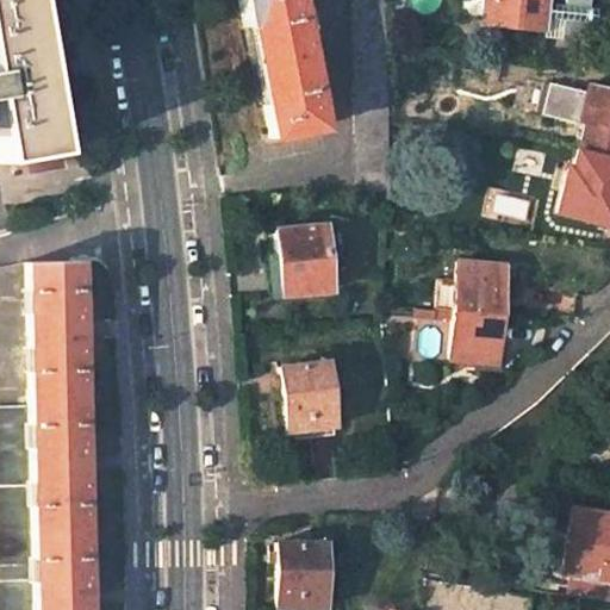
[(25,0),(0,0),(0,161),(53,151),(25,0)]
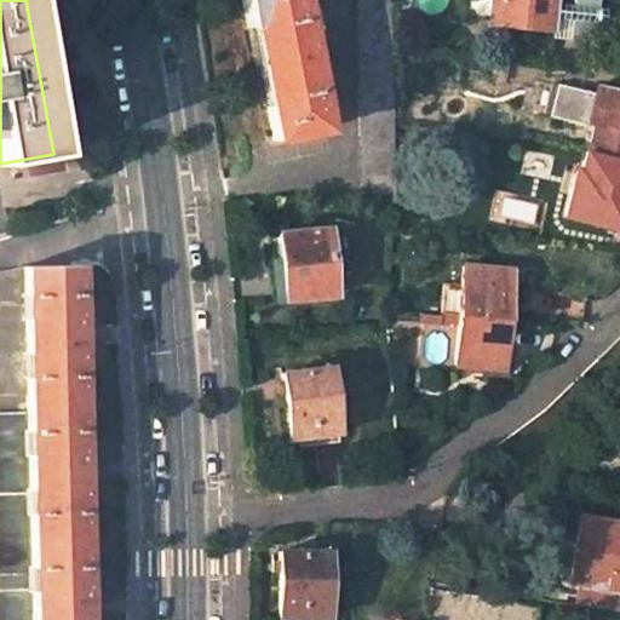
[(245,0),(274,141),(322,130),(310,65),(313,64),(308,41),(305,42),(296,0),(245,0)]
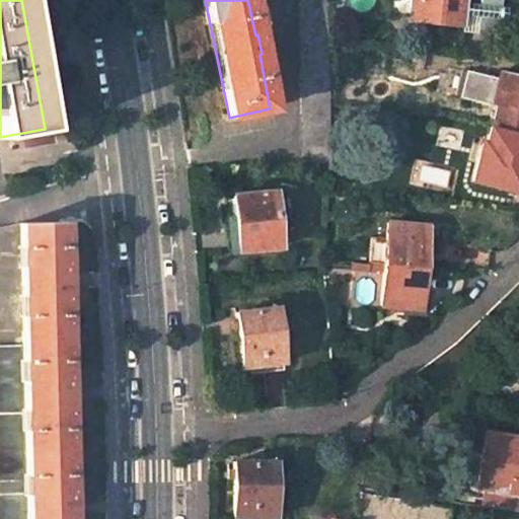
[(299,0),(303,164),(329,163),(328,104),(326,39),(324,0),(299,0)]
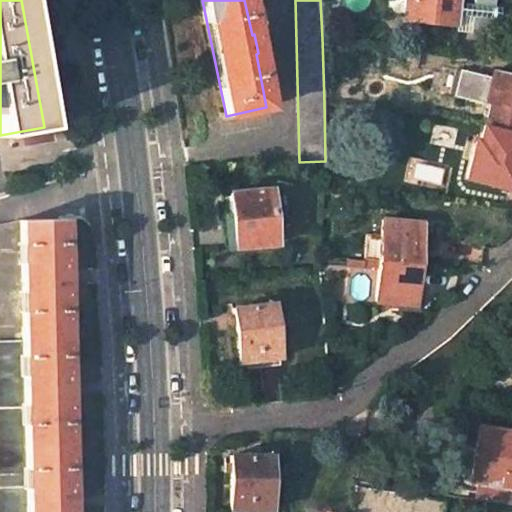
[(459,1),(458,0),(409,0),(407,21),(456,26),(457,14),(471,16),(470,27),(492,29),(494,0),(472,0),(472,3),(459,1)]
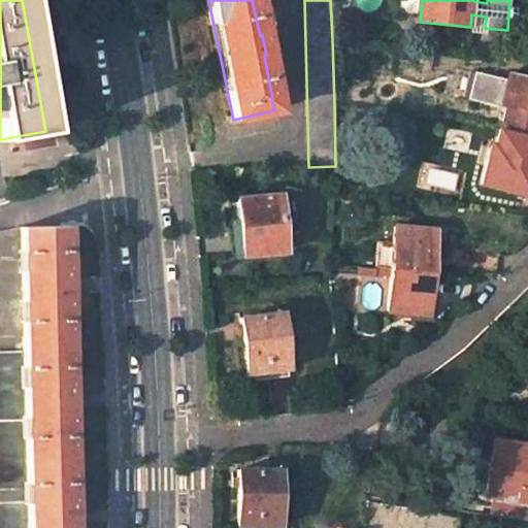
[(504,109),(500,128),(527,135),(527,76),(509,72),(500,108),(504,109)]
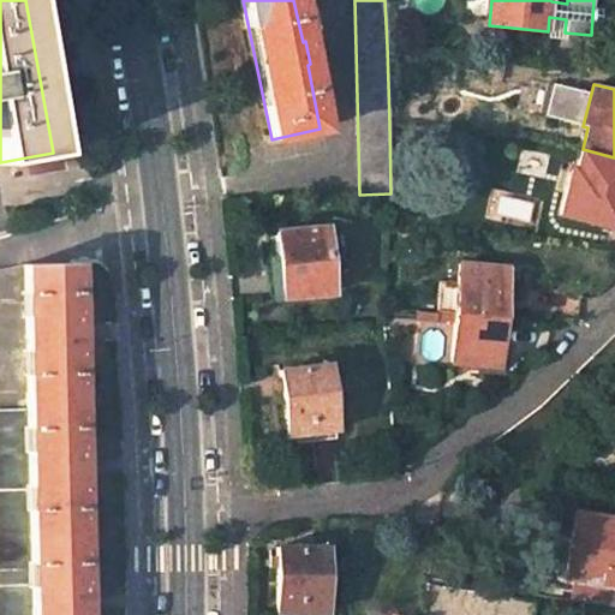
[(572,169),(561,213),(614,226),(614,221),(614,157),(583,149),(577,172),(572,169)]
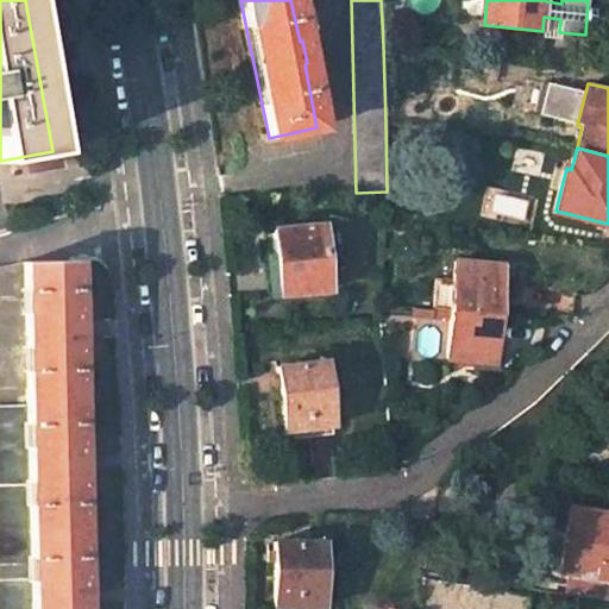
[(272,230),(277,294),(326,289),(320,226),(272,230)]
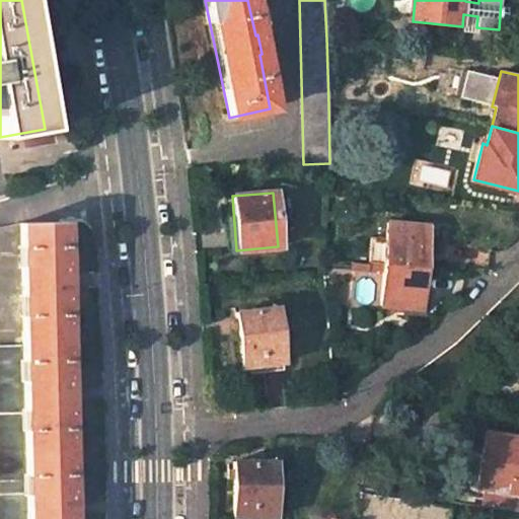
[(62,222),(18,223),(21,330),(22,345),(26,518),(67,518),(66,495),(70,495),(67,406),(64,406),(63,381),(66,381),(64,293),(61,293),(60,268),(63,268),(62,222)]
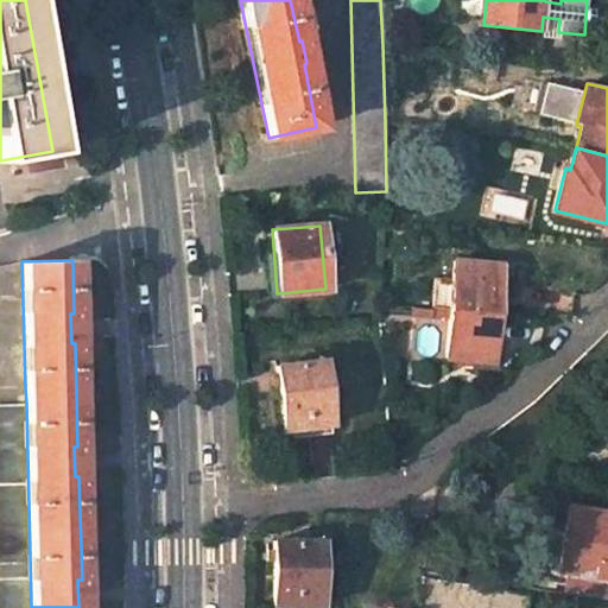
[(453,260),(449,309),(494,312),(499,264),(453,260)]
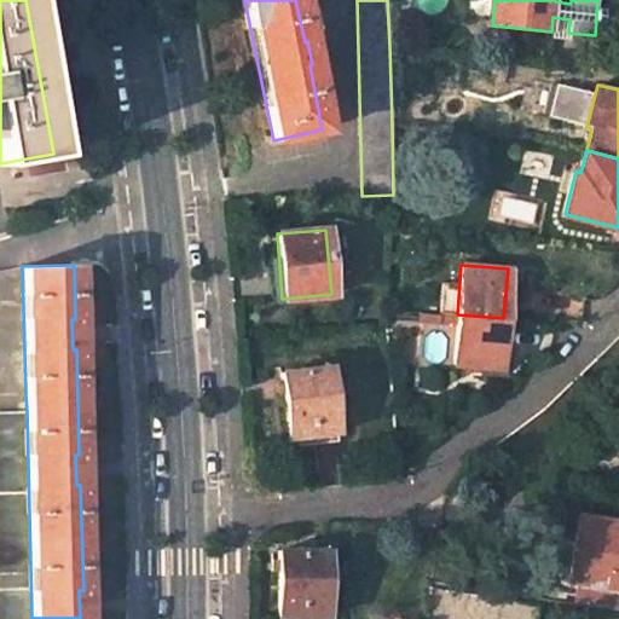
[(22,266),(0,271),(0,394),(25,394),(22,266)]
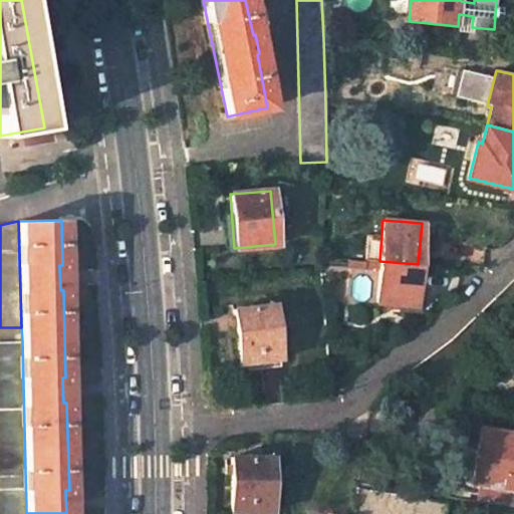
[(379,261),(376,303),(415,306),(418,264),(379,261)]
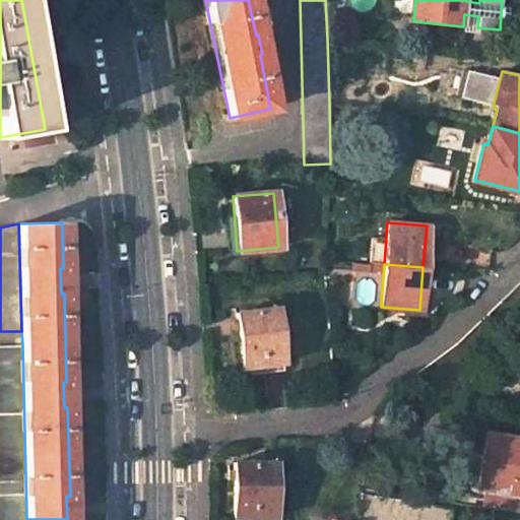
[(235,313),(242,375),(283,370),(276,308),(235,313)]
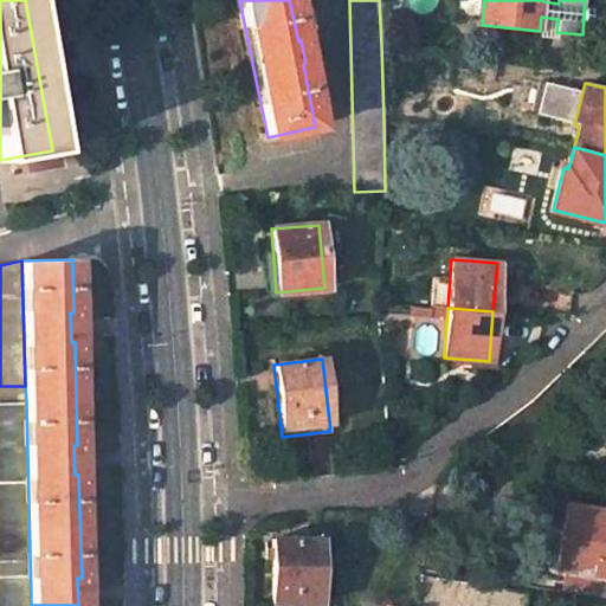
[(31,605),(26,403),(0,404),(0,605),(31,605)]
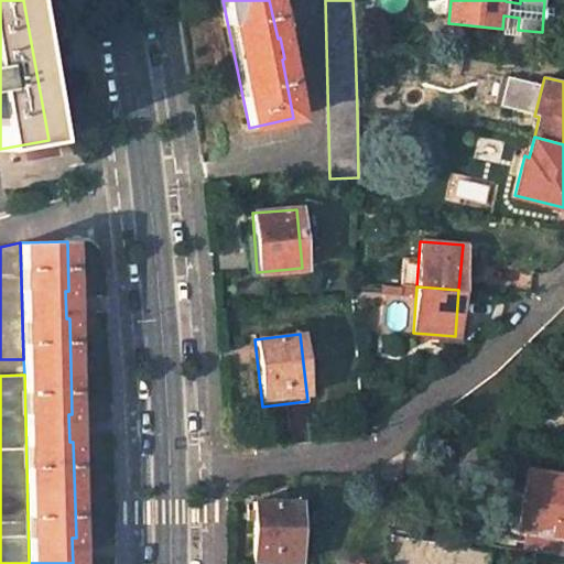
[(563,474),(527,468),(517,529),(524,530),(521,548),(563,553),(563,543),(563,474)]
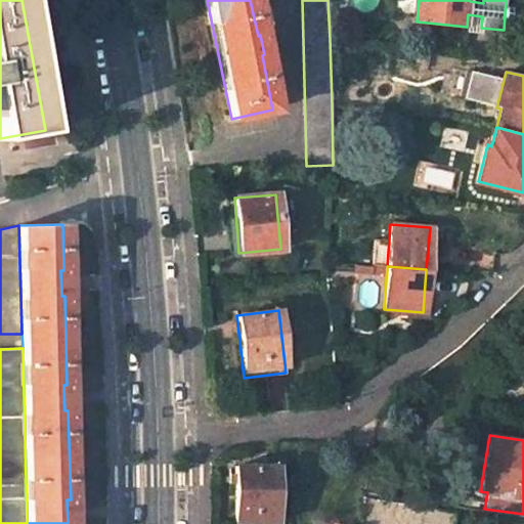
[(276,466),(234,466),(233,522),(275,522),(276,466)]
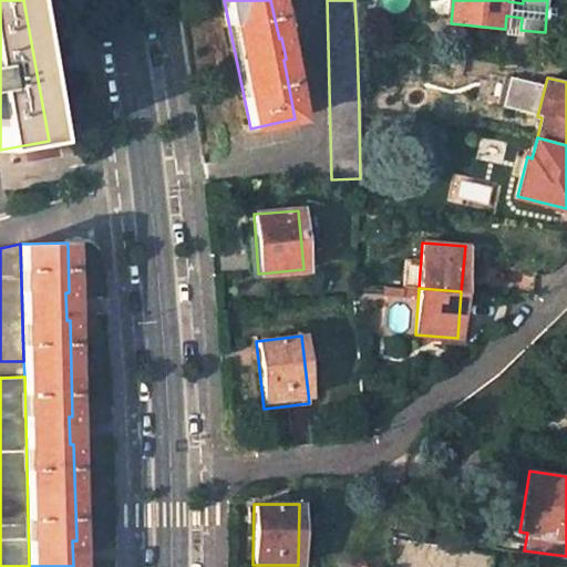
[(490,566),(492,554),(393,537),(388,566),(490,566)]
